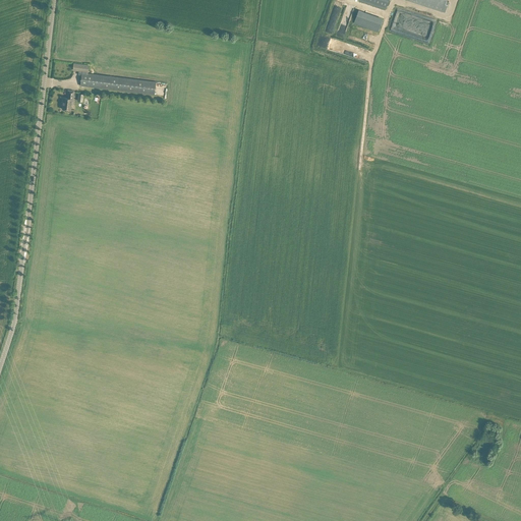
[(389,0),(356,0),(385,9),(386,8),(387,8),(389,0)]
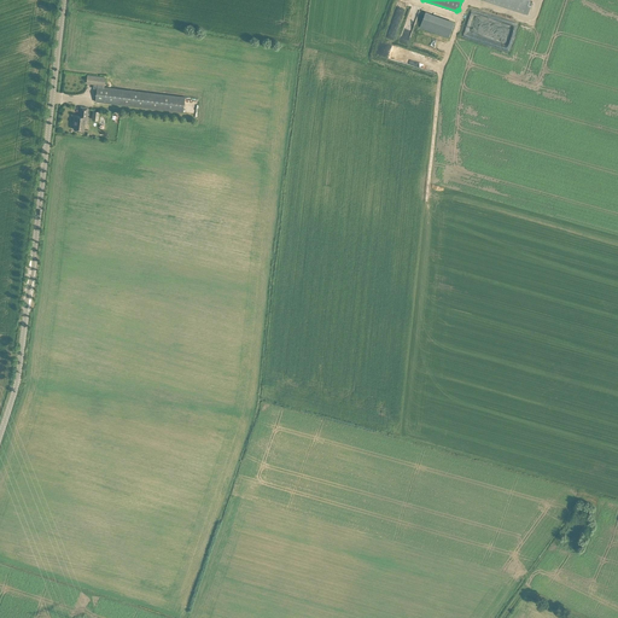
[(485,0),(525,13),(524,15),(526,15),(528,13),(532,0),(485,0)]
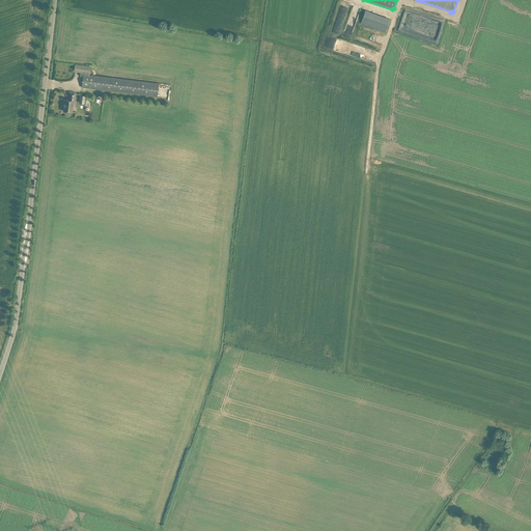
[(365,9),(361,24),(385,32),(390,19),(365,9)]
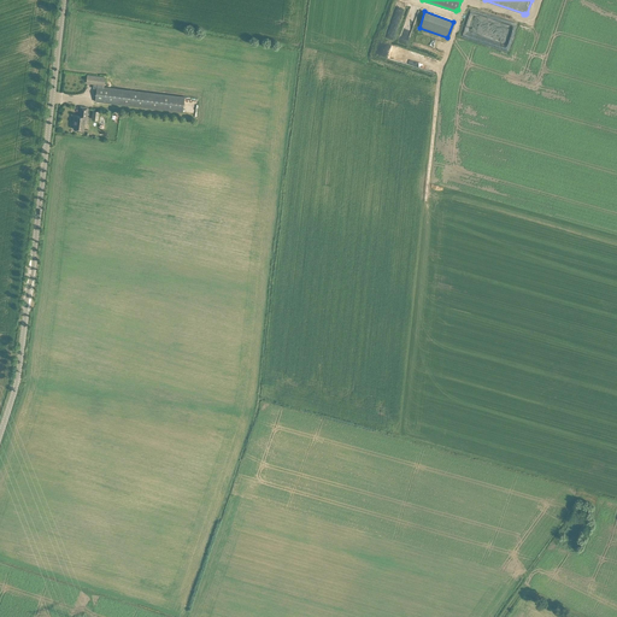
[(469,11),(463,35),(476,39),(479,30),(481,30),(481,31),(483,31),(483,29),(487,29),(485,36),(493,37),(494,31),(499,33),(500,28),(504,29),(505,27),(512,29),(515,23),(469,11)]
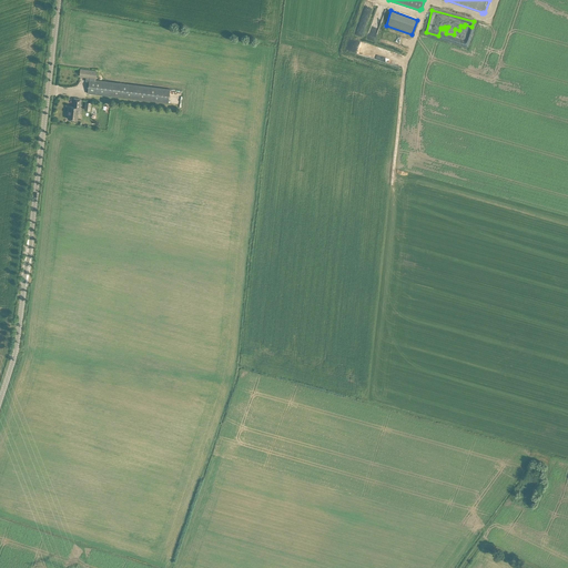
[(79,77),(90,78),(88,93),(169,103),(170,89),(95,80),(97,71),(80,69),(79,77)]
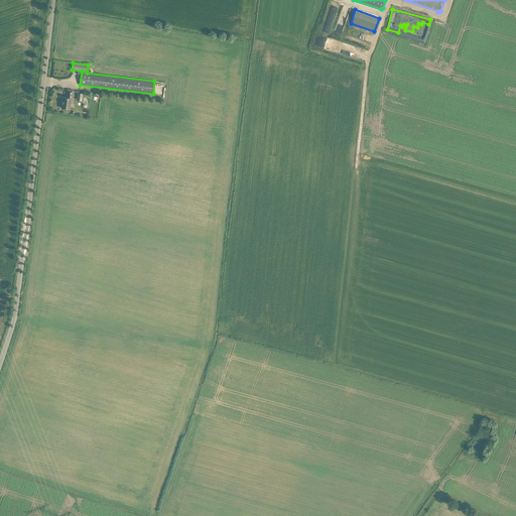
[(61,108),(67,108),(71,109),(71,103),(70,103),(71,98),(73,98),(73,99),(74,90),(68,89),(67,95),(69,95),(68,97),(61,96),(61,101),(62,101),(61,108)]
